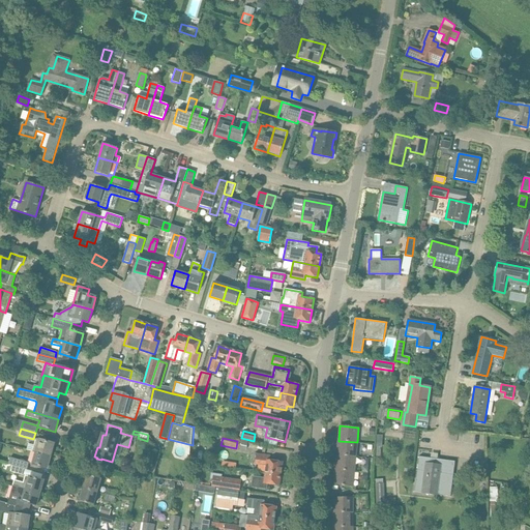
[(36,452),(50,457),(54,444),(36,439),(34,446),(37,447),(36,452)]
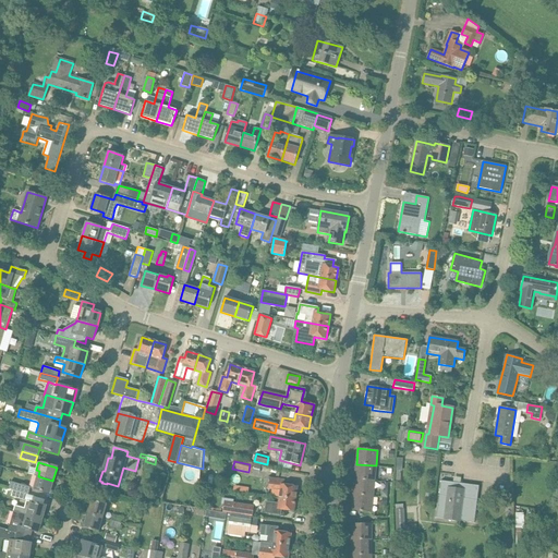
[(376,465),(356,464),(355,480),(374,481),(376,465)]
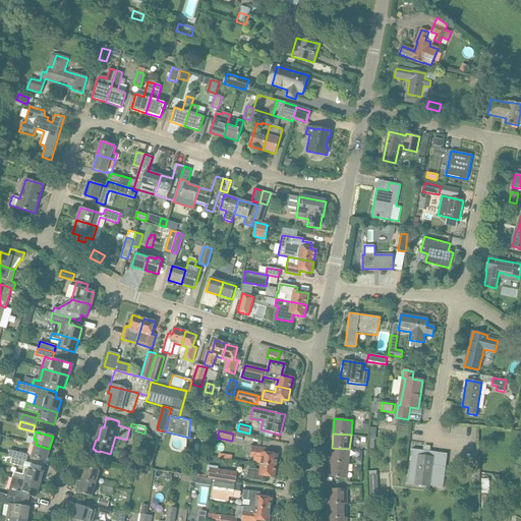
[(48,454),(49,449),(36,445),(32,457),(46,461),(46,460),(49,461),(50,455),(48,454)]
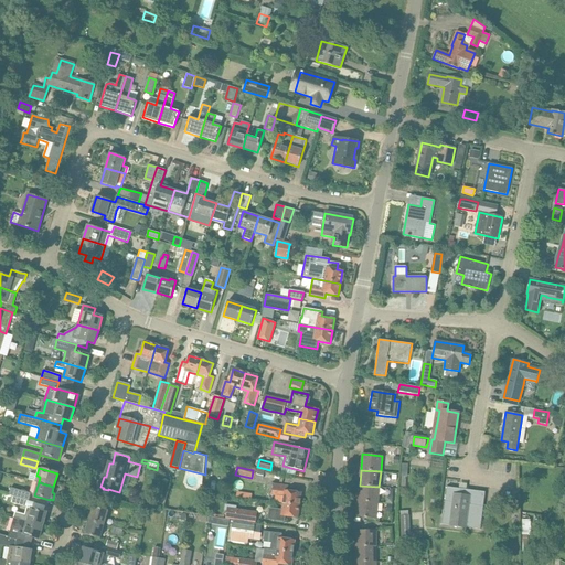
[(284,496),(284,503),(299,505),(300,492),(288,491),(288,487),(273,484),(273,494),(284,496)]
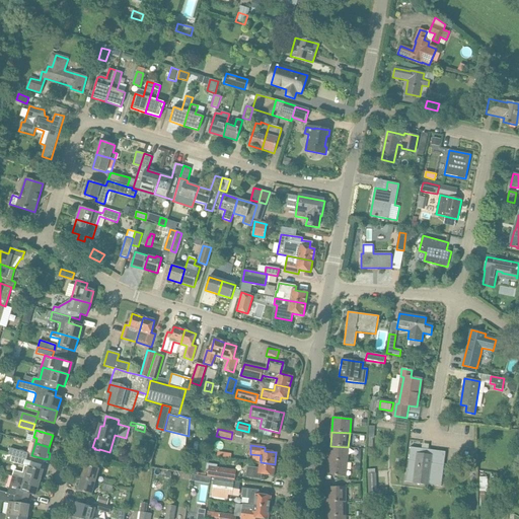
[(348,447),(330,446),(328,460),(347,462),(348,447)]
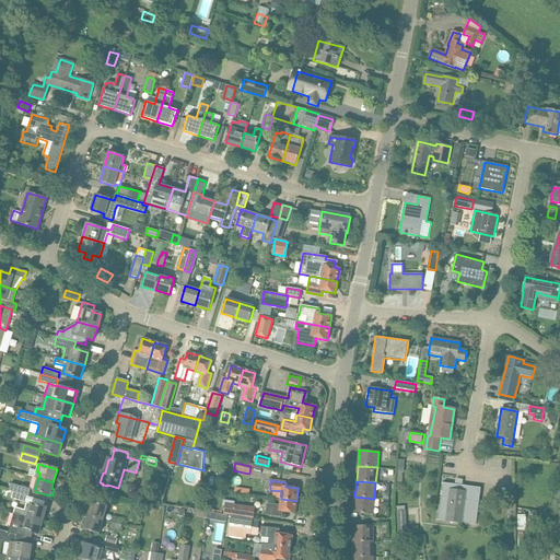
[(461,523),(466,486),(442,482),(438,520),(445,521),(445,522),(461,523)]
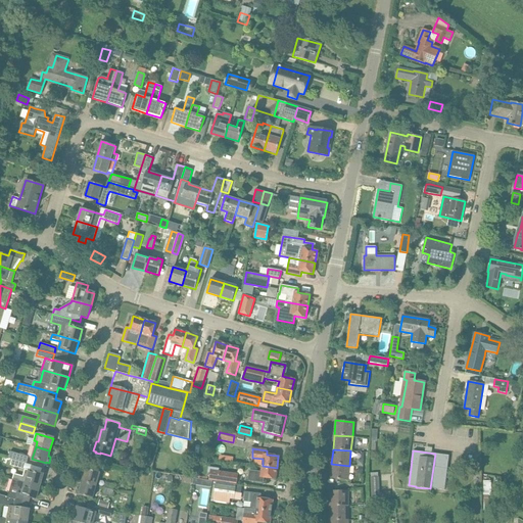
[(8,459),(11,460),(25,463),(27,457),(9,452),(8,459)]
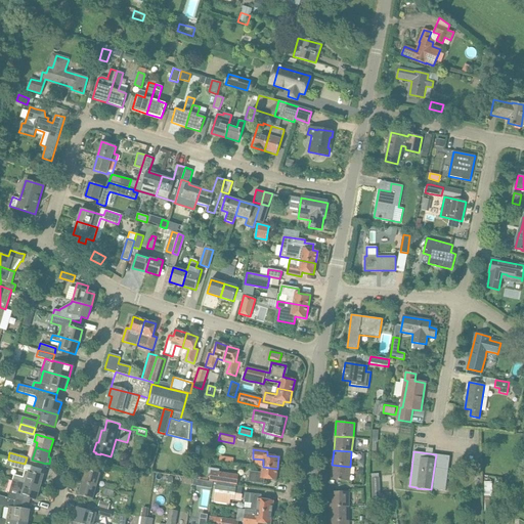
[(436,454),(431,489),(445,491),(449,456),(436,454)]
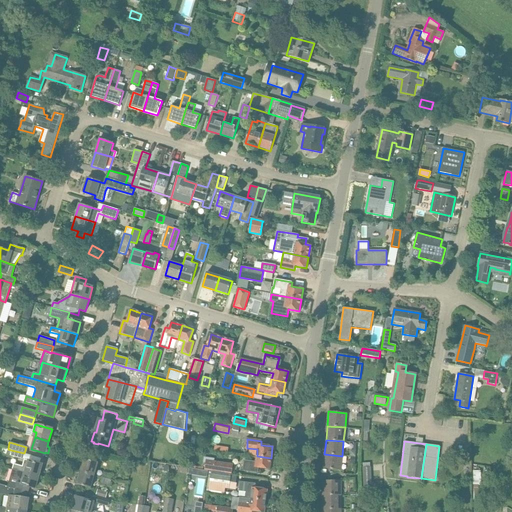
[(22,459),(24,453),(11,450),(10,455),(22,459)]
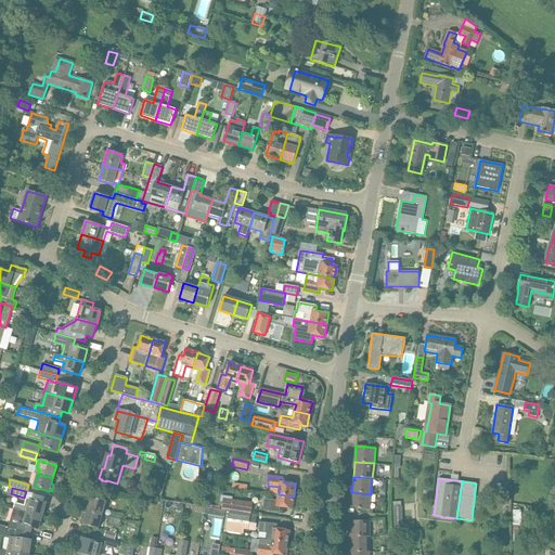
[(371,494),(351,492),(350,507),(369,510),(371,494)]
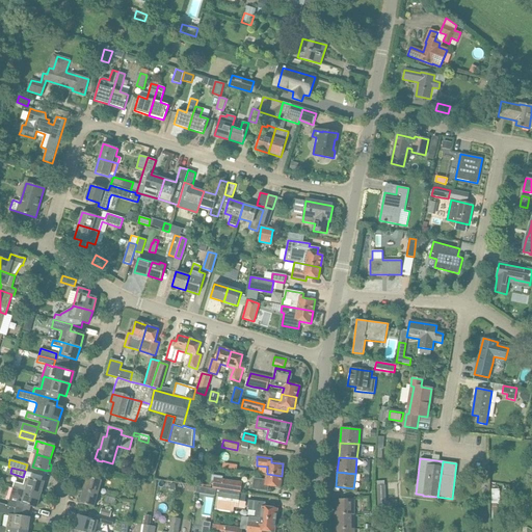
[(282,476),(267,474),(266,481),(255,479),(253,488),(267,490),(268,486),(280,487),(282,476)]
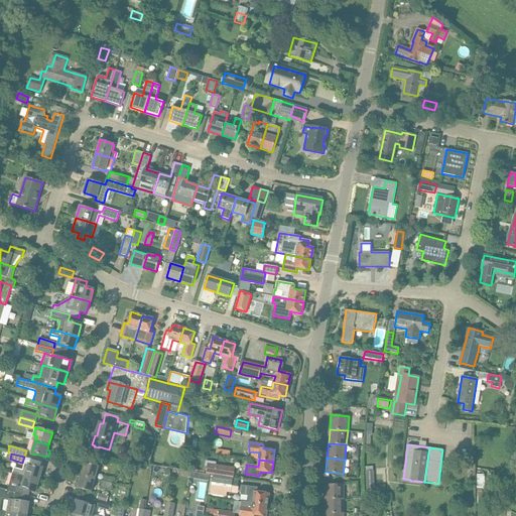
[(207,469),(206,474),(233,478),(234,468),(215,465),(215,463),(205,462),(205,469),(207,469)]
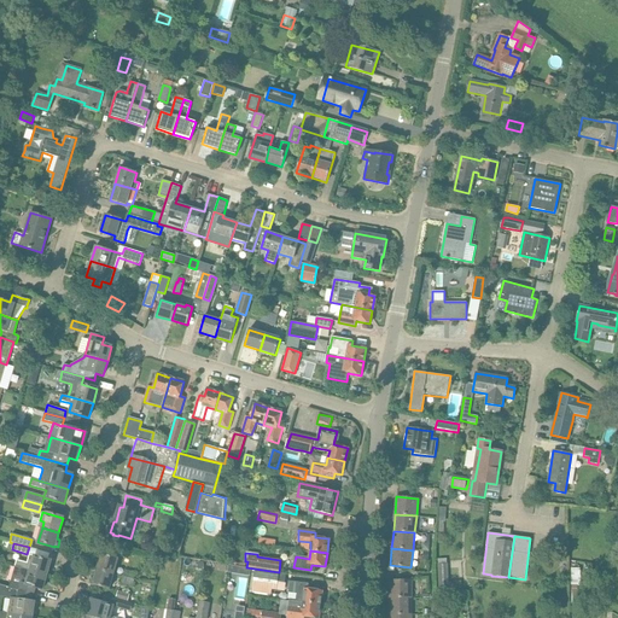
[(17,560),(15,566),(25,569),(46,575),(51,560),(47,560),(29,554),(27,563),(17,560)]
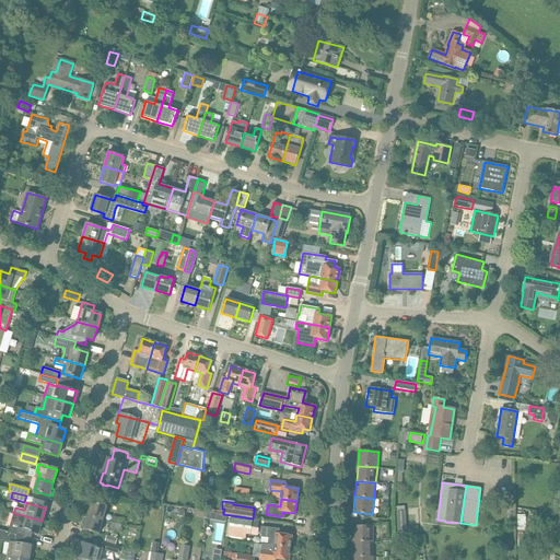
[(92,502),(88,516),(103,520),(107,506),(92,502)]
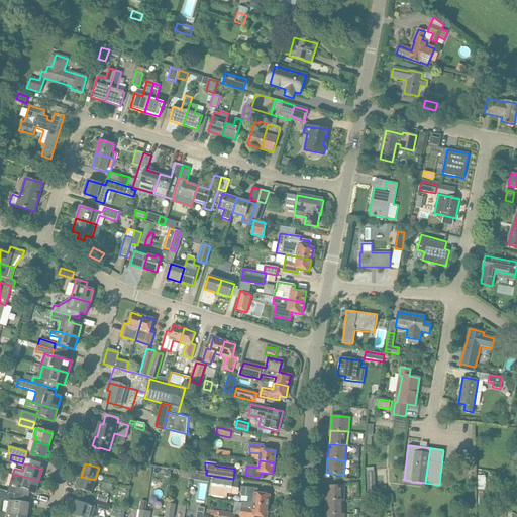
[(375,492),(374,472),(366,472),(367,492),(375,492)]
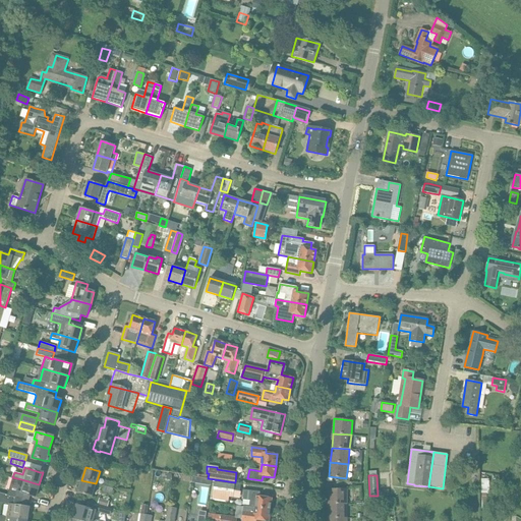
[(12,477),(7,497),(11,498),(27,503),(30,496),(36,497),(39,484),(21,479),(12,477)]
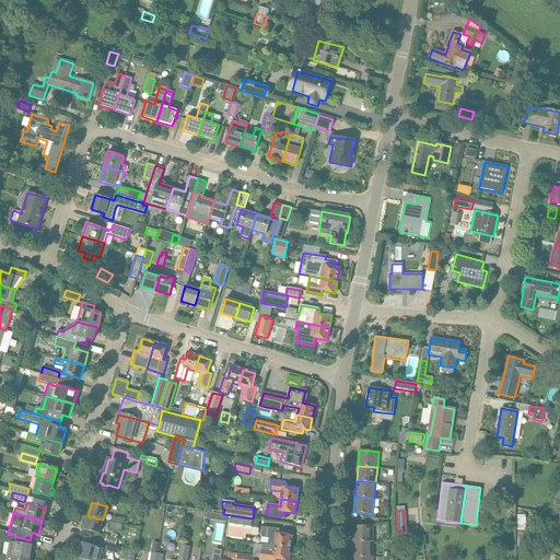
[(103,520),(88,516),(84,529),(98,534),(103,520)]
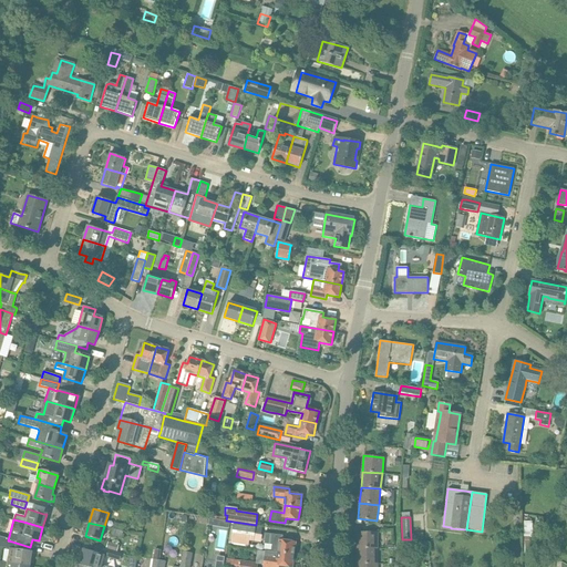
[(234,523),(233,534),(254,536),(256,526),(234,523)]
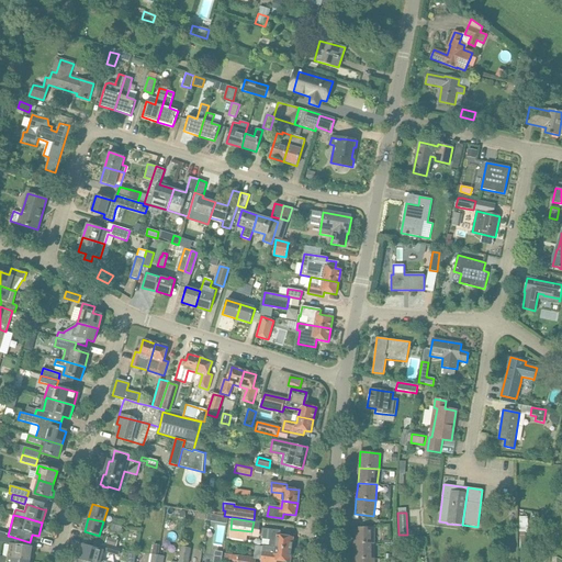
[(276,548),(291,550),(293,537),(280,536),(280,530),(261,528),(260,539),(270,540),(269,547),(276,548)]
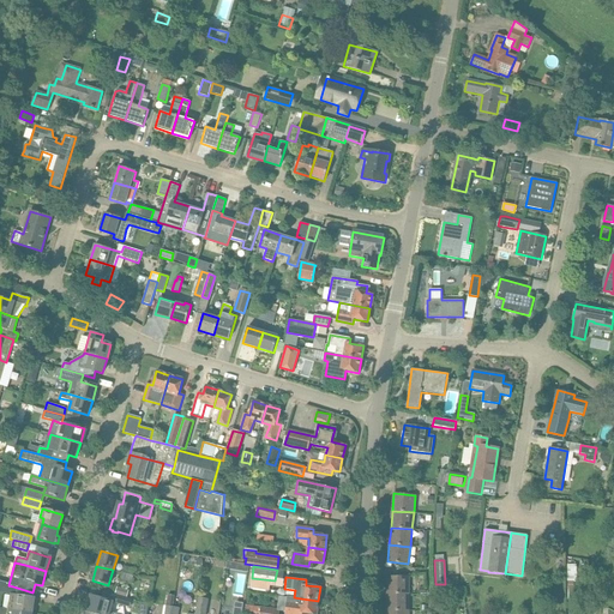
[(387,594),(408,594),(408,577),(387,577),(387,594)]
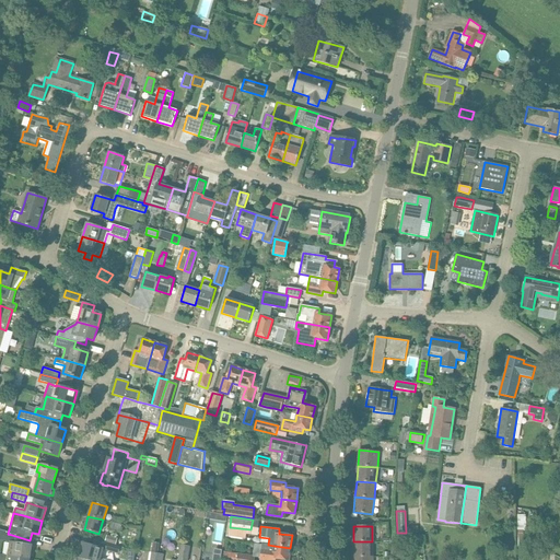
[(0,540),(1,540),(10,541),(8,556),(12,557),(28,559),(31,546),(28,546),(30,540),(12,535),(8,534),(0,531),(0,540)]
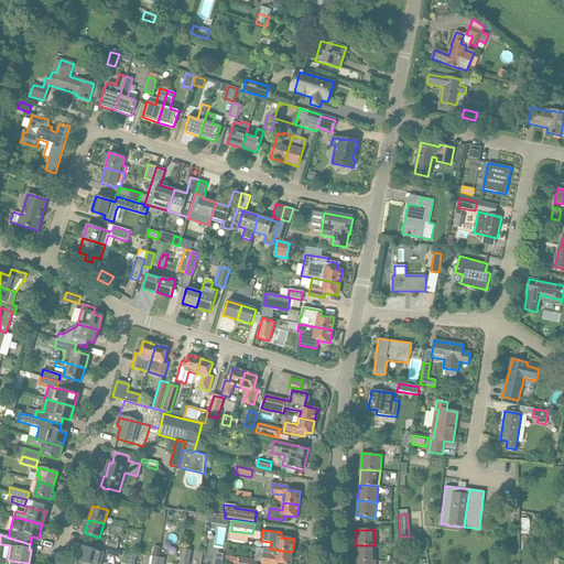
[(375,545),(356,545),(356,561),(375,561),(375,545)]
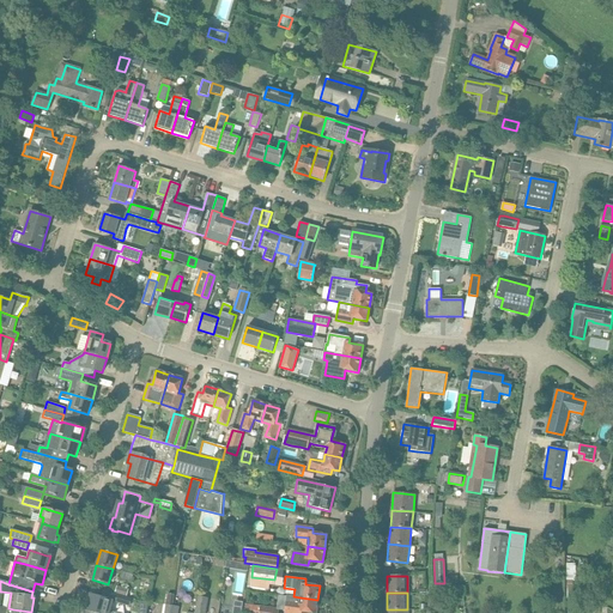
[(90,594),(86,610),(97,612),(120,612),(115,612),(110,611),(113,601),(102,598),(90,594)]
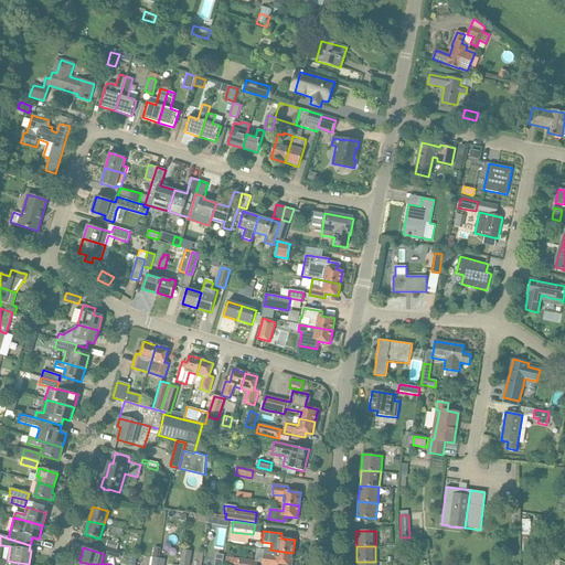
[(108,547),(106,555),(119,558),(121,552),(116,550),(108,547)]
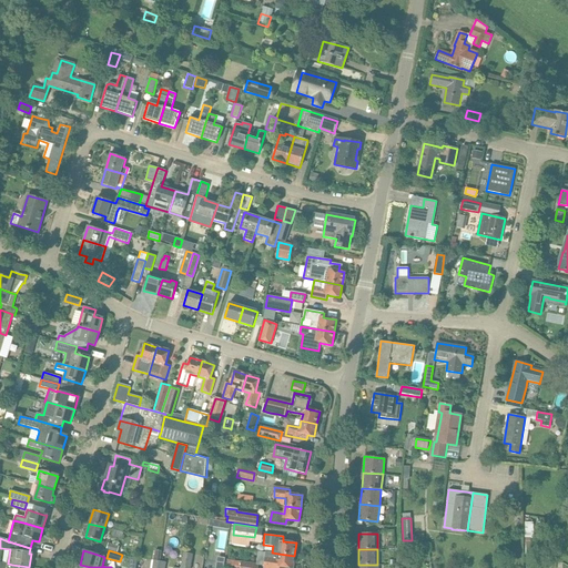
[(161,550),(155,550),(152,567),(158,567),(160,561),(161,550)]
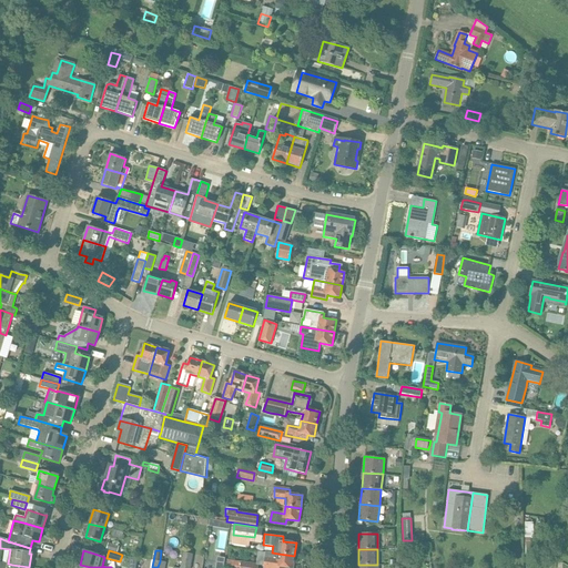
[(263,567),(280,567),(287,567),(292,567),(294,556),(279,554),(272,553),(265,551),(263,567)]
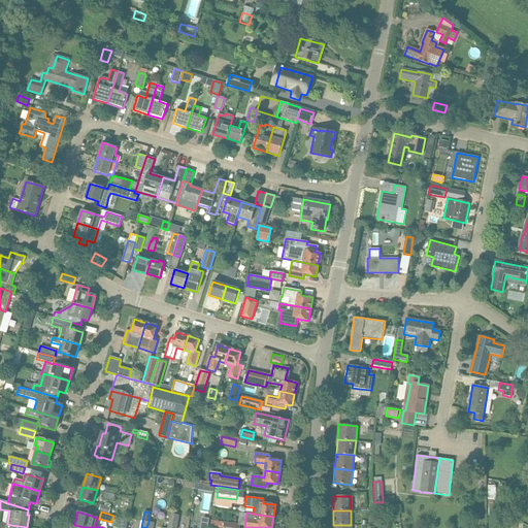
[(170,514),(167,527),(176,527),(178,515),(170,514)]
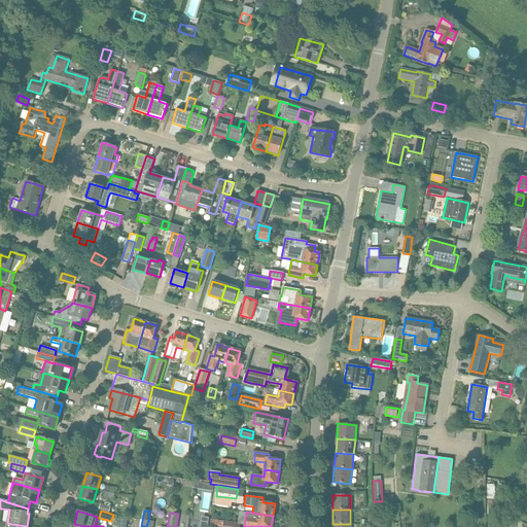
[(126,526),(128,519),(120,517),(118,526),(126,526)]
